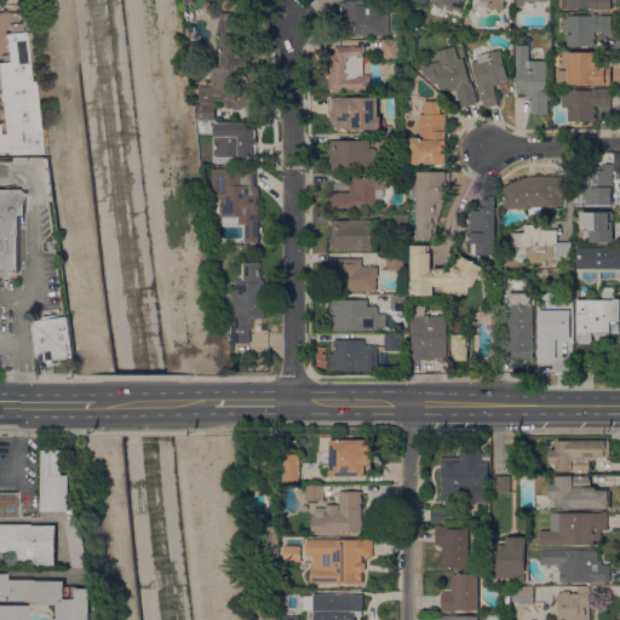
[(373,0),(374,12),(384,11),(384,13),(389,13),(389,33),(361,34),(361,36),(343,36),(342,0),(373,0)]
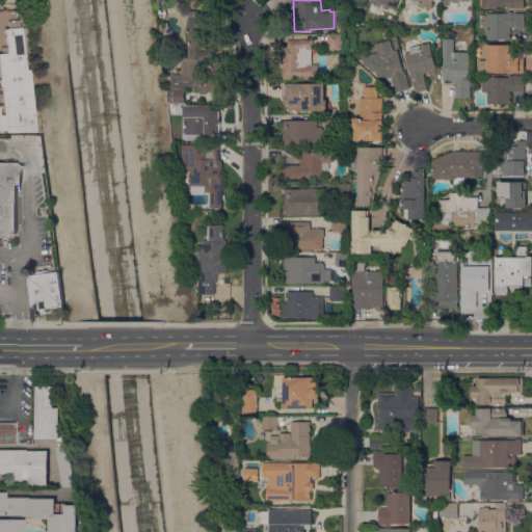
[(399,0),(397,8),(391,6),(390,9),(384,8),(386,5),(382,4),(382,7),(376,5),(377,2),(372,0),(399,0)]
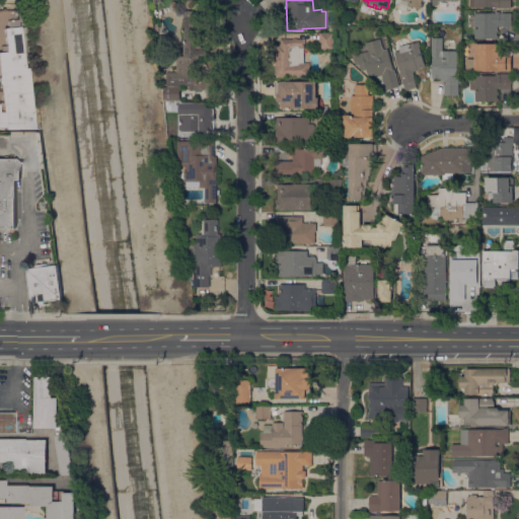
[(422,0),(421,4),(422,4),(420,9),(400,2),(401,0),(422,0)]
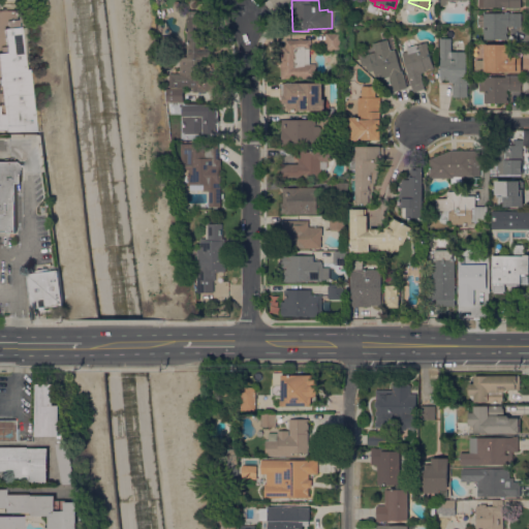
[(522,0),(522,8),(505,8),(505,7),(487,7),(479,7),(479,0),(522,0)]
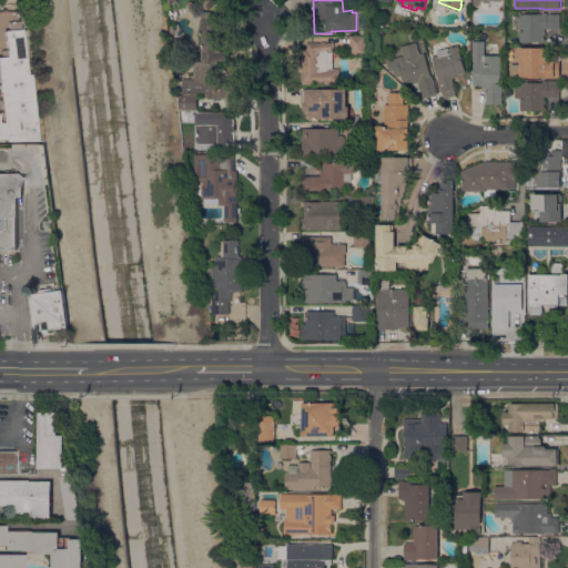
[(201,19),(202,19),(202,11),(213,11),(213,19),(217,19),(217,43),(221,43),(221,51),(226,51),(226,61),(217,61),(219,77),(235,77),(235,98),(222,98),(222,99),(209,99),(209,93),(198,93),(198,109),(180,109),(180,94),(183,94),(183,79),(194,79),(194,61),(201,61),(201,19)]
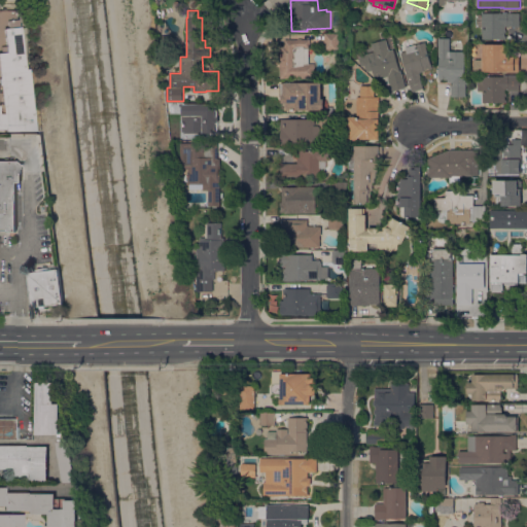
[(503,12),(503,11),(508,11),(508,12),(520,12),(520,26),(505,26),(505,30),(506,30),(506,32),(505,32),(505,36),(506,36),(506,39),(482,39),(482,27),(476,27),(476,14),(483,14),(483,12),(503,12)]
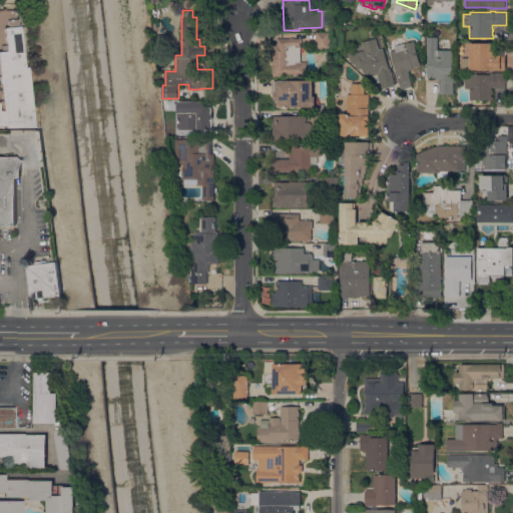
[(5,20),(16,19),(20,59),(23,59),(24,68),(25,68),(28,92),(30,92),(31,99),(28,99),(29,107),(32,107),(33,115),(31,116),(33,127),(0,127),(0,101),(1,101),(0,92),(0,51),(4,51),(1,28),(6,28),(5,20)]
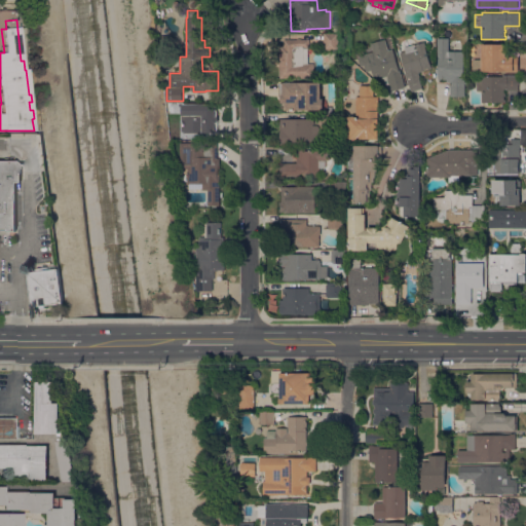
[(324,34),(338,34),(338,50),(338,53),(340,53),(339,71),(324,71),(325,53),(325,50),(324,50),(324,34)]
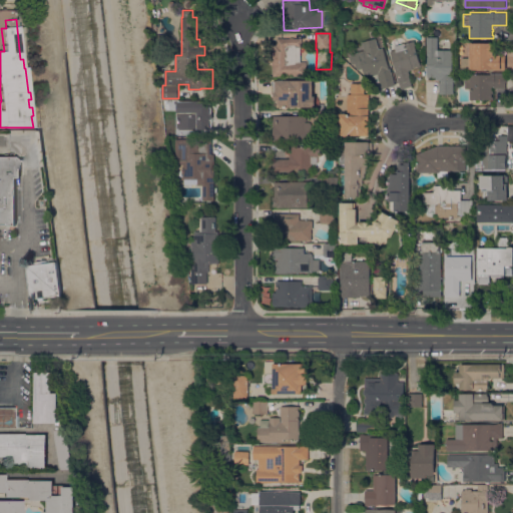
[(438,50),(453,50),(454,93),(439,94),(439,82),(441,82),(441,80),(436,80),(436,77),(428,77),(428,71),(426,71),(426,67),(427,67),(427,37),(438,37),(438,50)]
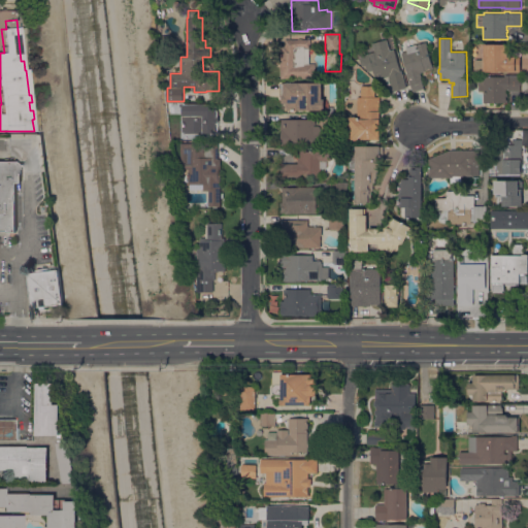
[(282,78),(282,45),(285,45),(285,39),(310,39),(310,47),(309,47),(309,64),(316,63),(316,78),(282,78)]
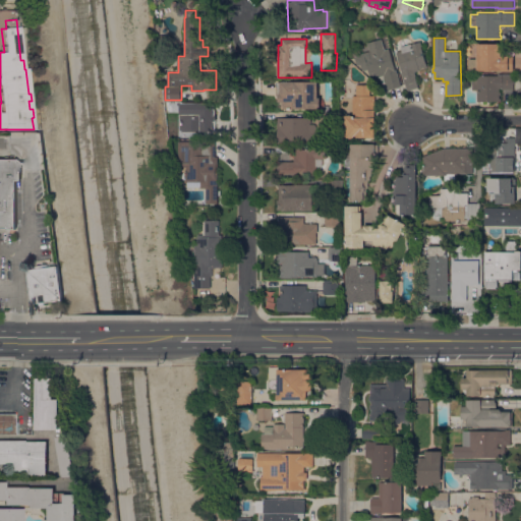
[(402,85),(389,90),(385,75),(380,76),(379,74),(371,76),(368,69),(363,71),(362,65),(358,66),(355,56),(370,51),(367,43),(382,39),(386,50),(390,48),(402,85)]
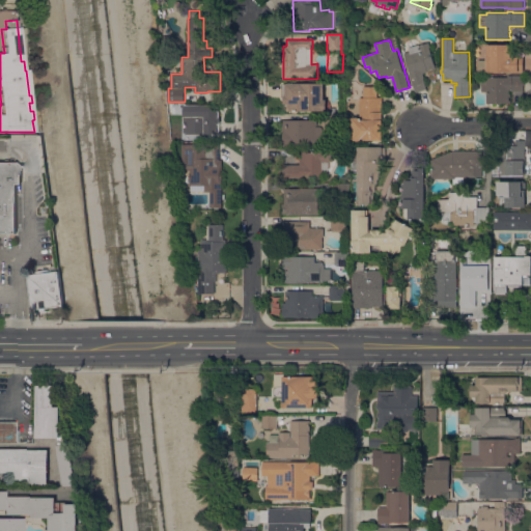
[(428,42),(436,68),(432,70),(432,68),(429,68),(430,71),(423,73),(427,89),(415,92),(404,53),(410,52),(409,48),(428,42)]
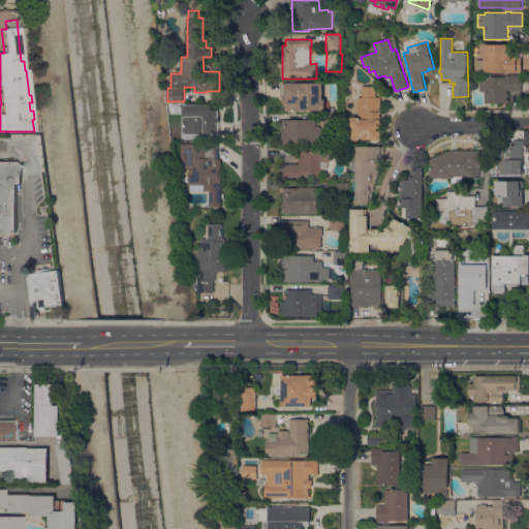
[(512,43),(512,57),(522,57),(522,71),(509,71),(509,73),(505,73),(505,71),(485,71),(485,70),(476,70),(476,60),(485,60),(485,44),(512,43)]
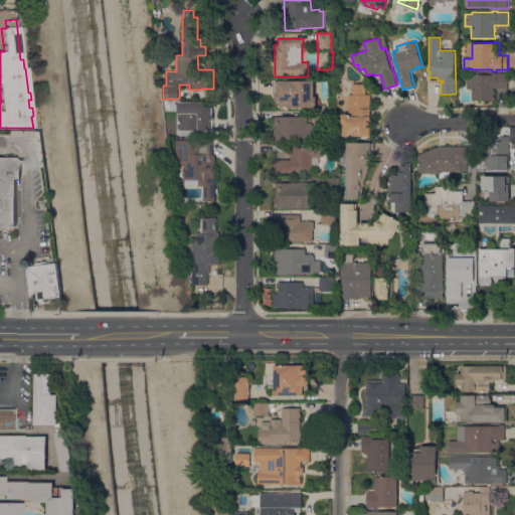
[(508,74),(508,89),(496,89),(496,87),(494,87),(494,92),(496,92),(496,94),(494,94),(494,98),(495,98),(496,100),(472,101),(472,89),(467,89),(467,74),(508,74)]
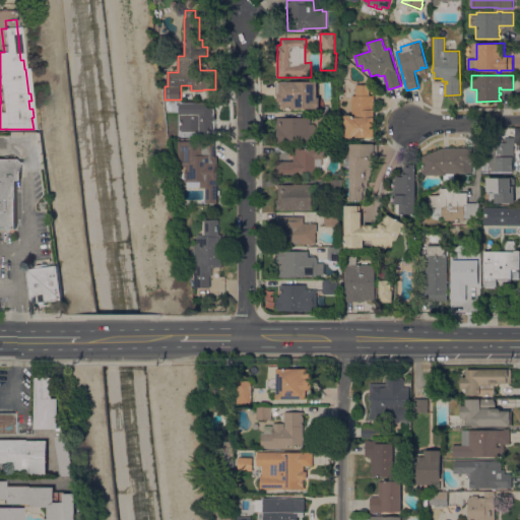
[(318,81),(318,98),(320,98),(320,109),(282,109),(282,107),(278,107),(278,95),(277,95),(277,82),(280,82),(280,81),(318,81)]
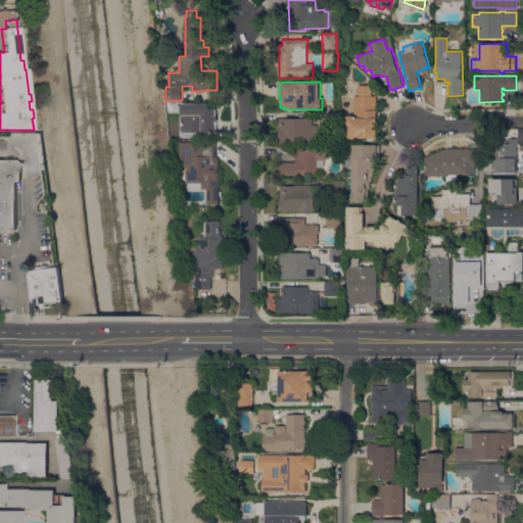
[(348,139),(347,115),(355,115),(354,96),(359,96),(359,85),(372,85),(372,96),(376,96),(377,138),(348,139)]
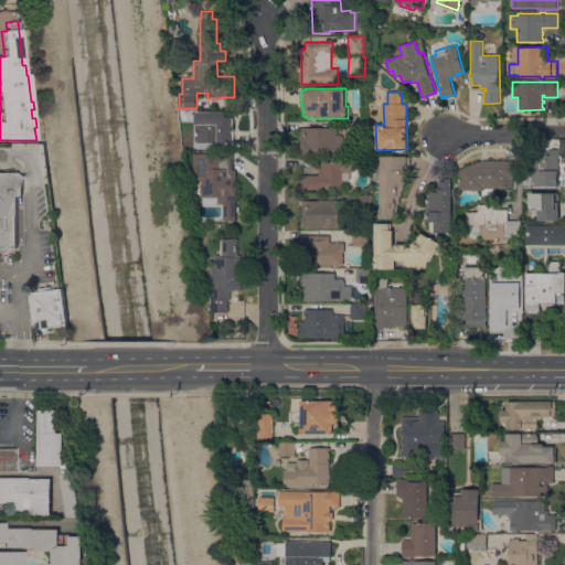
[(195,121),(185,121),(185,116),(179,116),(179,110),(198,110),(198,112),(228,112),(228,118),(233,117),(234,142),(199,142),(199,141),(195,141),(195,121)]
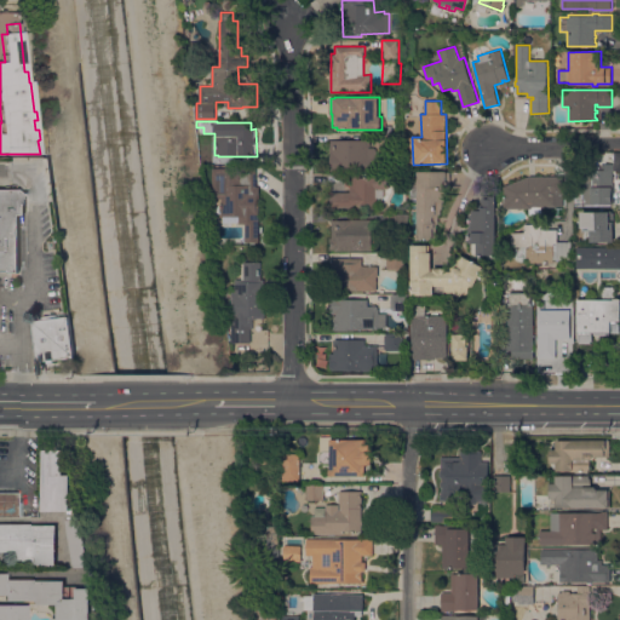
[(400,135),(400,150),(384,149),(384,135),(400,135)]
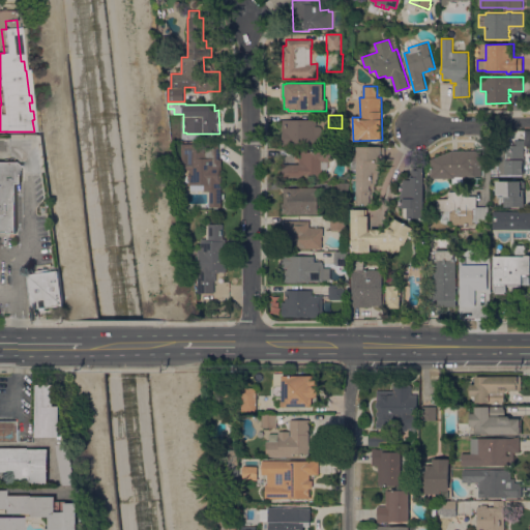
[(320,139),(326,139),(326,146),(282,146),(283,119),(316,119),(316,121),(317,121),(317,124),(316,124),(316,125),(321,126),(321,127),(322,127),(322,134),(320,135),(320,139)]
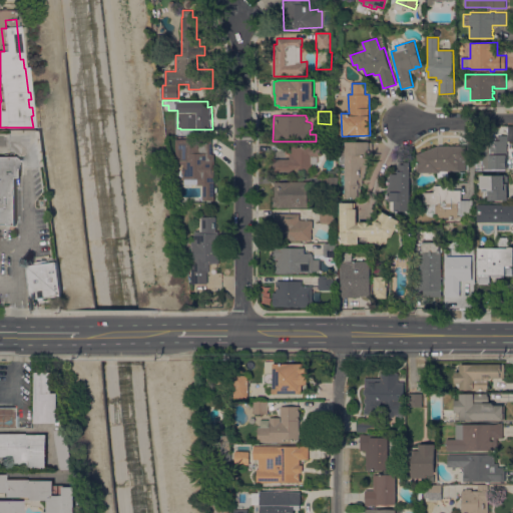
[(212,139),(212,154),(214,154),(214,200),(203,200),(203,185),(198,185),(198,184),(185,184),(185,178),(183,178),(183,164),(177,164),(177,159),(176,159),(176,139),(212,139)]
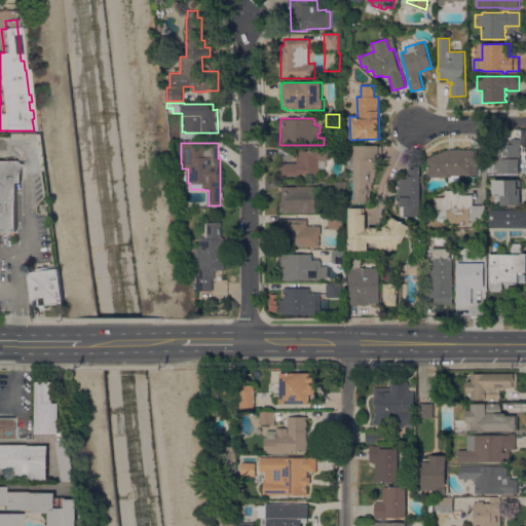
[(488,144),(520,144),(520,156),(521,156),(521,174),(487,174),(488,144)]
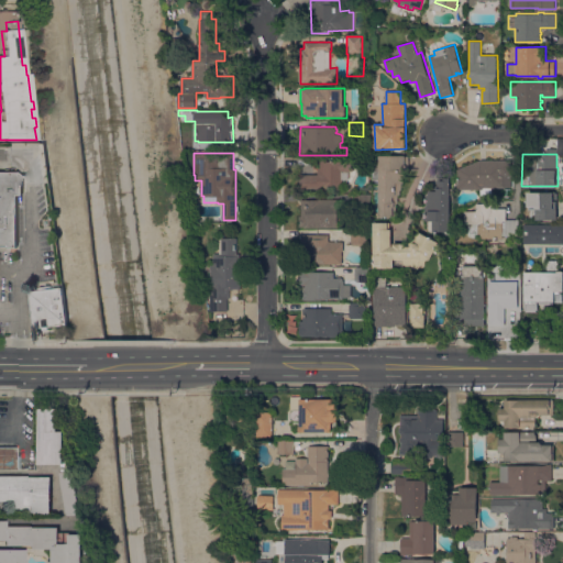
[(400,190),(400,195),(398,195),(398,201),(397,205),(397,218),(379,218),(379,179),(373,179),(373,166),(379,166),(379,156),(409,156),(409,172),(405,172),(404,183),(403,183),(403,188),(400,190)]
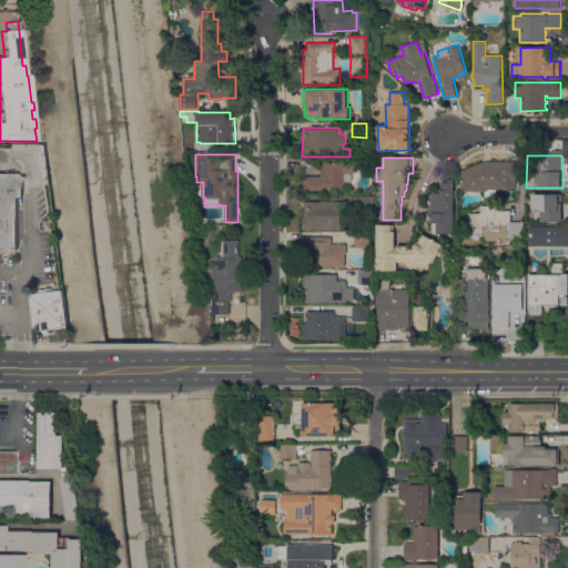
[(516,162),(516,190),(487,189),(487,191),(462,191),(462,183),(457,183),(457,172),(464,172),(485,161),(516,162)]
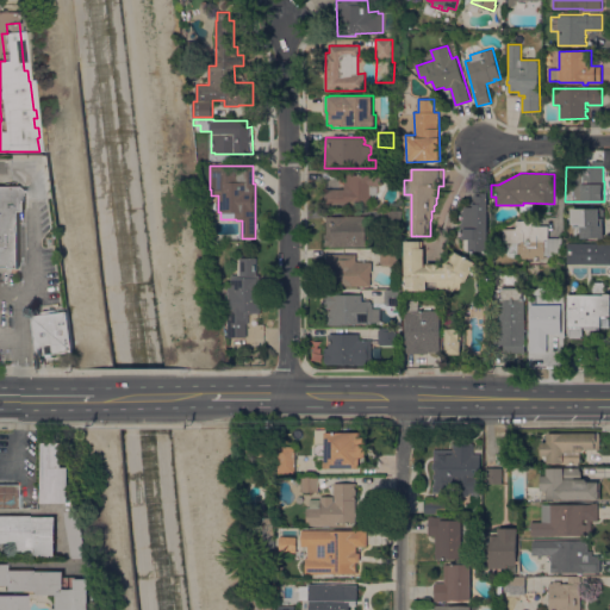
[(352,207),(323,207),(323,188),(344,188),(344,180),(347,180),(347,175),(383,175),(383,185),(378,185),(378,194),(377,194),(377,204),(371,204),(371,205),(352,205),(352,207)]
